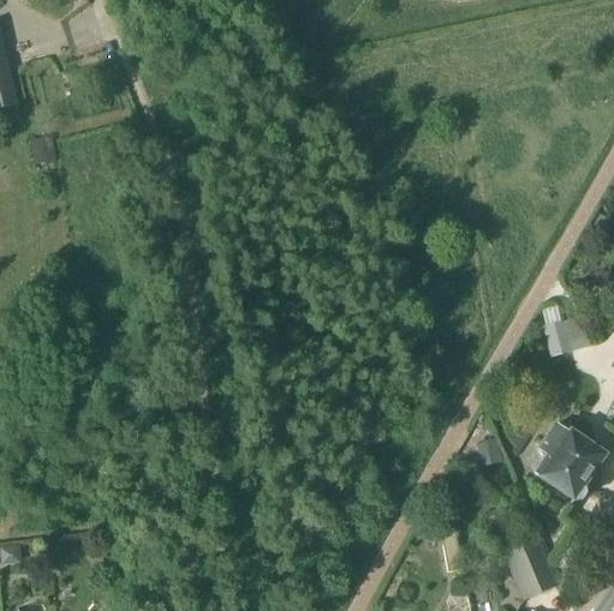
[(0,107),(18,103),(0,27),(0,107)]
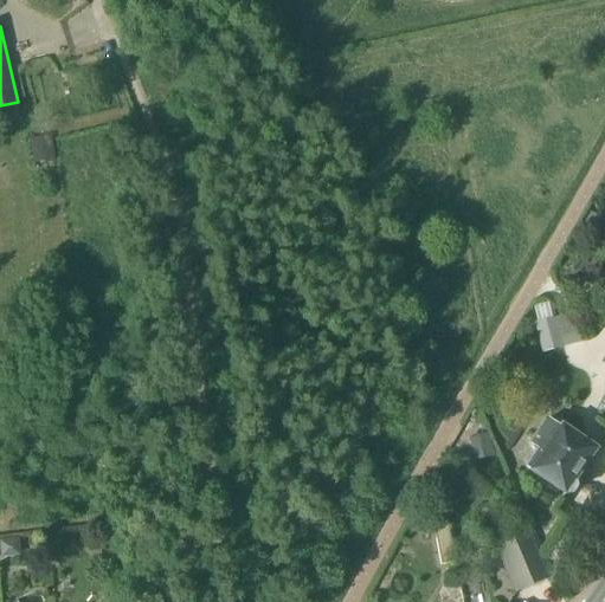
[(53,133),(31,135),(34,161),(56,159),(53,133)]
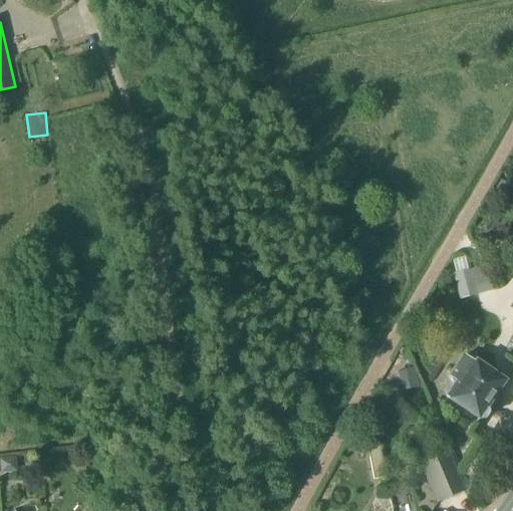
[(472,268),(455,272),(462,296),(478,292),(472,268)]
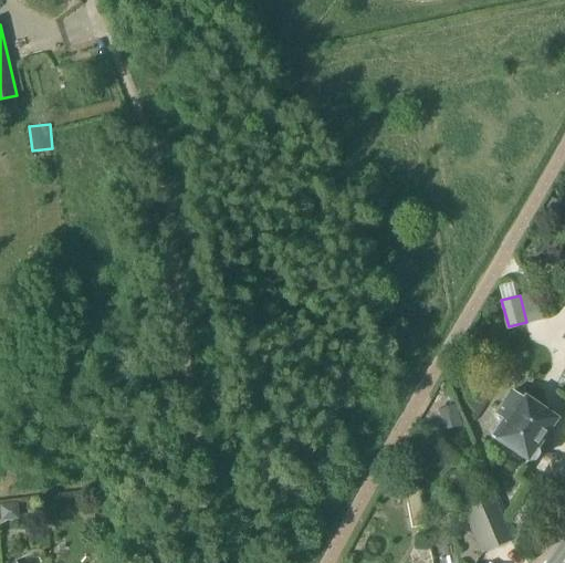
[(564,348),(560,346),(551,368),(564,374),(564,348)]
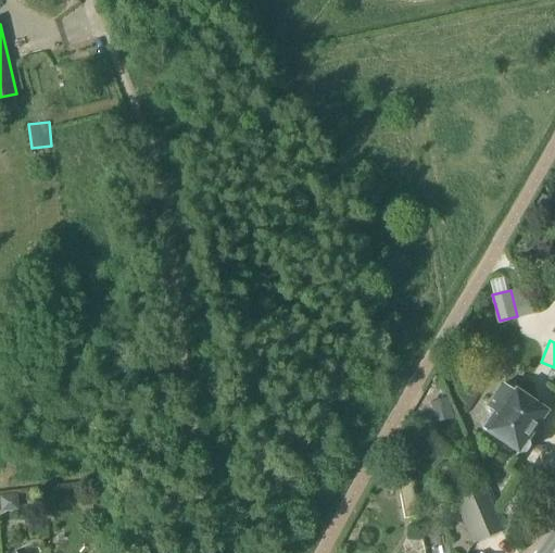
[(552,410),(520,388),(519,390),(506,381),(490,405),(497,411),(487,427),(518,448),(524,451),(529,450),(532,444),(531,439),(552,410)]
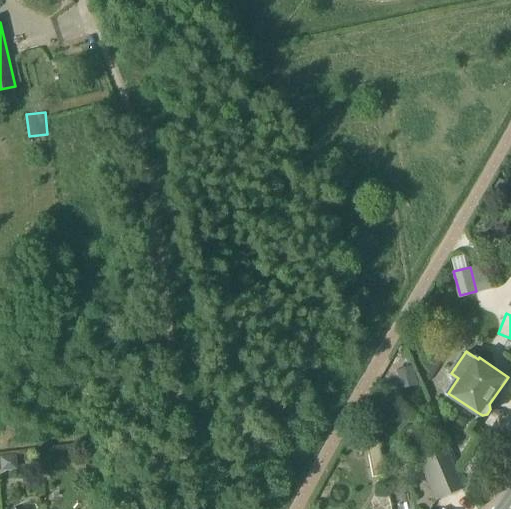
[(413,361),(395,367),(402,387),(420,381),(413,361)]
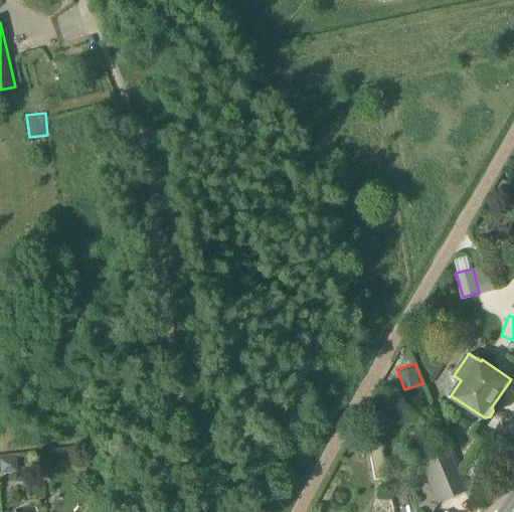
[(375,478),(387,476),(378,429),(367,431),(375,478)]
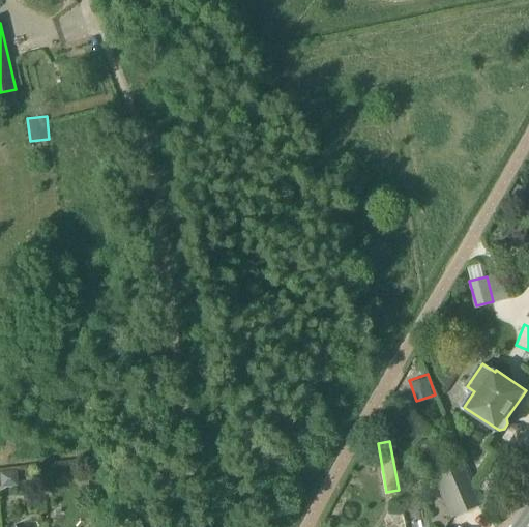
[(479,504),(463,465),(435,477),(451,517),(479,504)]
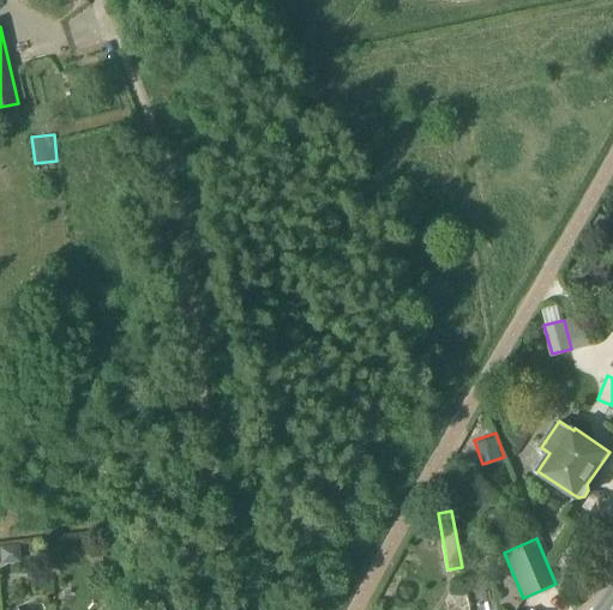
[(20,543),(0,544),(0,550),(1,562),(22,561),(20,543)]
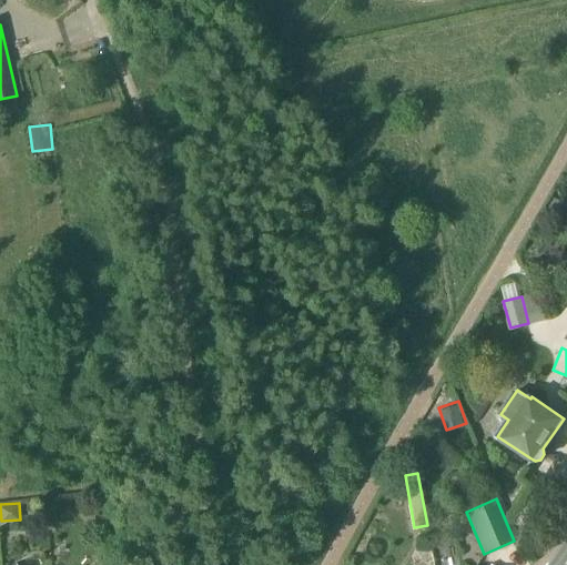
All buildings are outlined.
